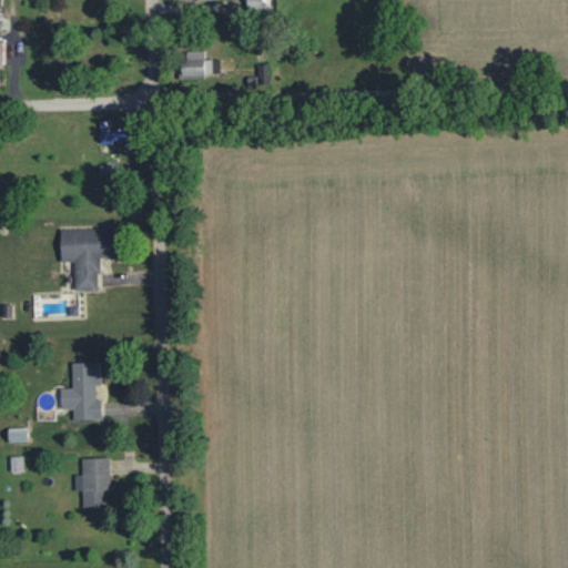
[(271,10),(270,0),(246,0),(247,10),(271,10)]
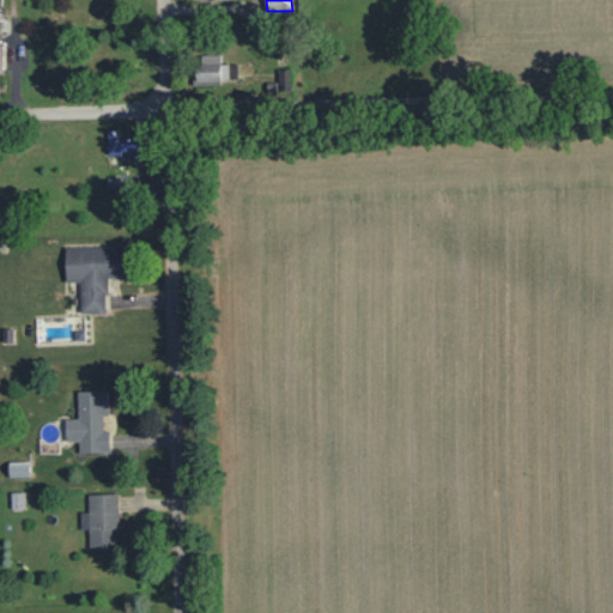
[(237,65),(222,65),(220,55),(201,55),(201,67),(192,67),(193,86),(223,85),(223,80),(238,79),(237,65)]
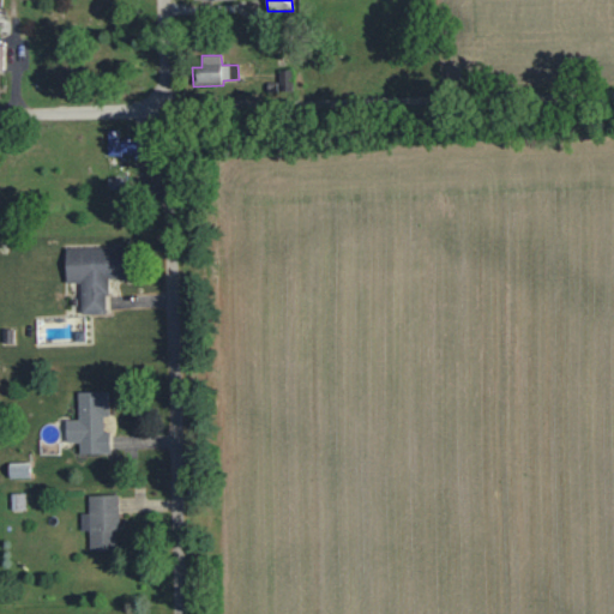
[(108,156),(134,155),(134,160),(146,160),(146,138),(119,139),(119,130),(107,131),(108,156)]
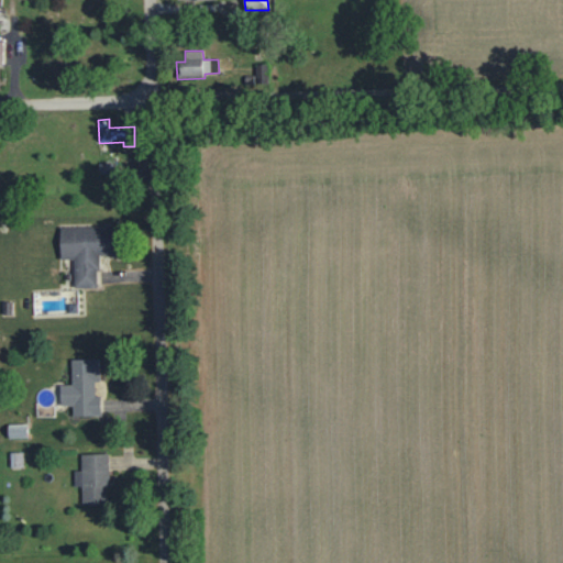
[(61,225),(61,258),(73,258),(73,287),(98,286),(98,254),(116,254),(116,225),(61,225)]
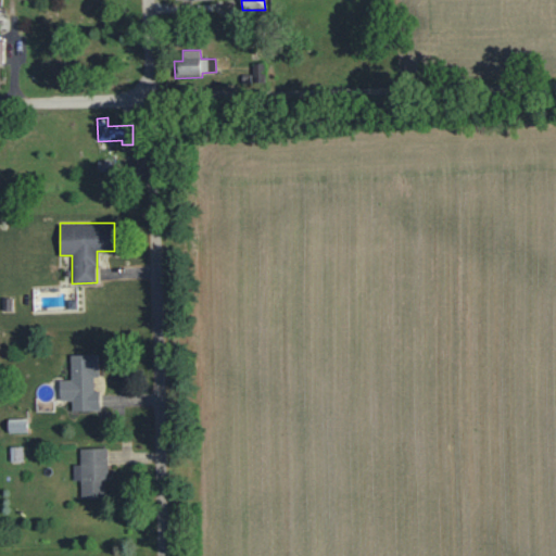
[(70,354),(71,379),(59,379),(60,400),(71,400),(72,411),(97,409),(97,376),(99,376),(99,353),(70,354)]
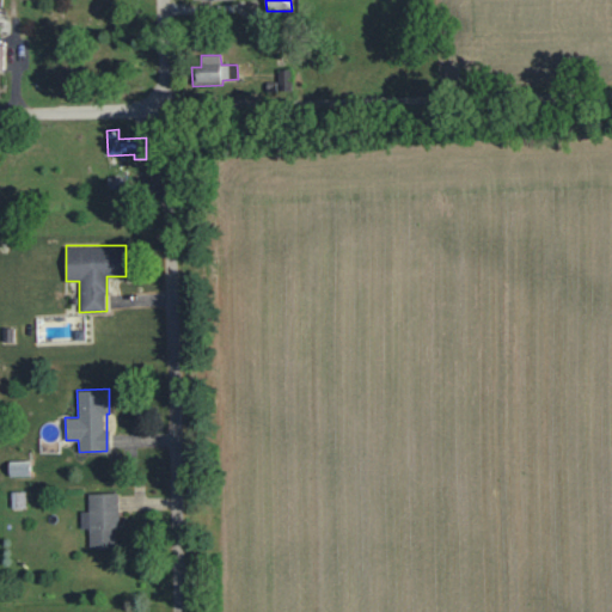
[(8,476),(29,475),(29,460),(8,460),(8,476)]
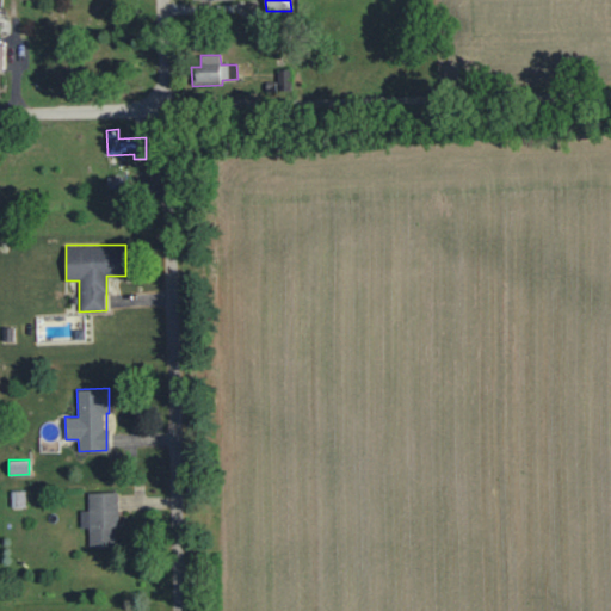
[(117,492),(88,492),(88,510),(80,511),(80,528),(88,528),(88,545),(118,545),(117,492)]
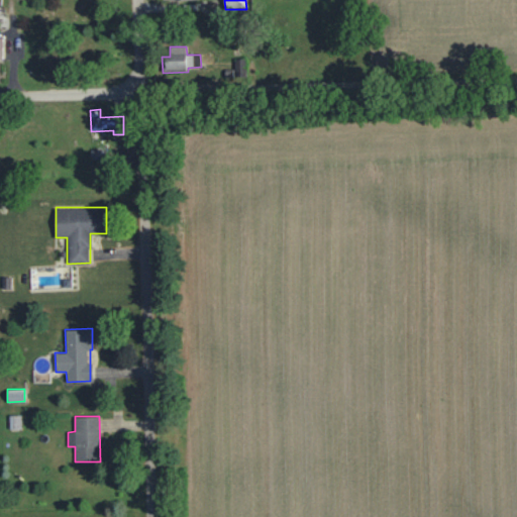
All buildings are outlined.
